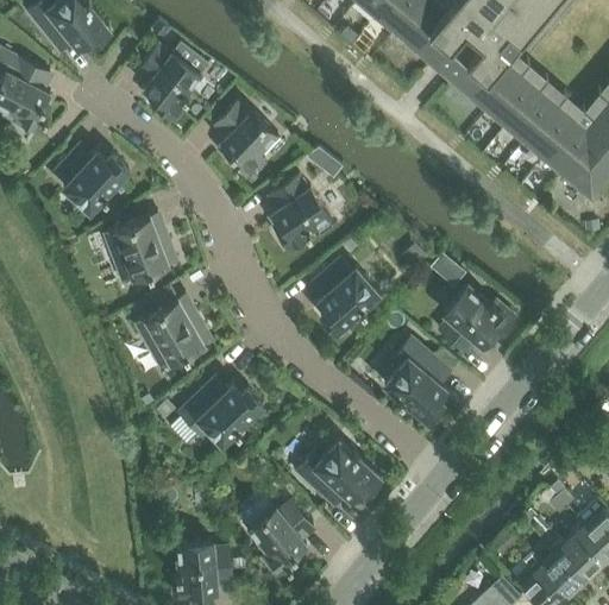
[(110,30),(89,5),(92,2),(89,0),(39,0),(27,11),(61,51),(73,42),(77,48),(87,39),(92,45),(110,30)]
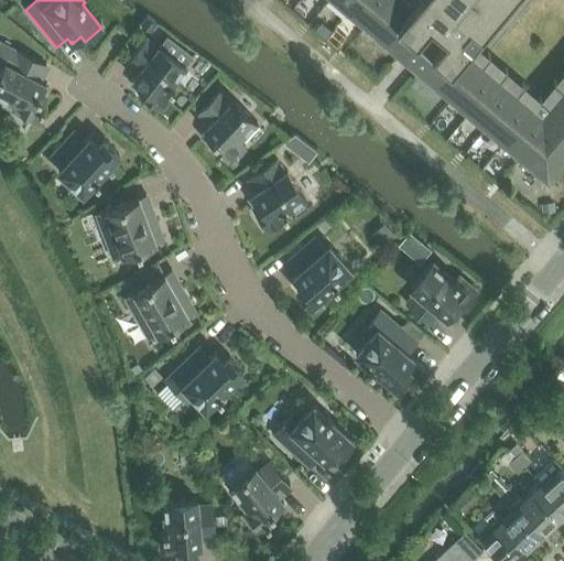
[(332,0),(401,58),(432,22),(404,0),(332,0)]
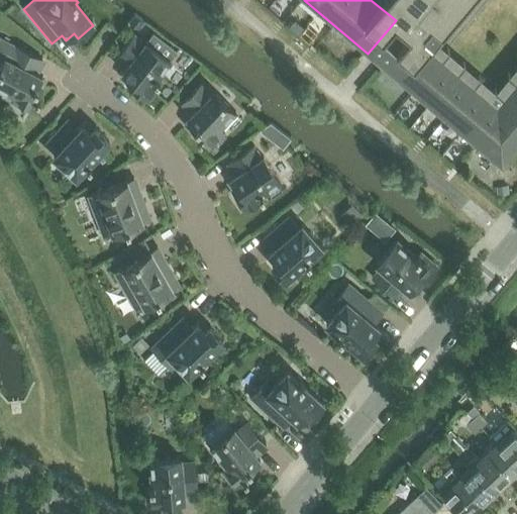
[(467,0),(385,0),(433,40),(467,0)]
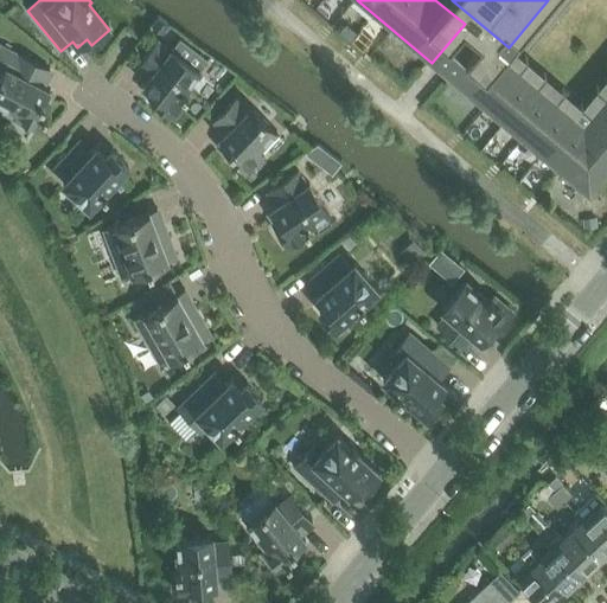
[(346,26),(340,33),(351,43),(357,36),(346,26)]
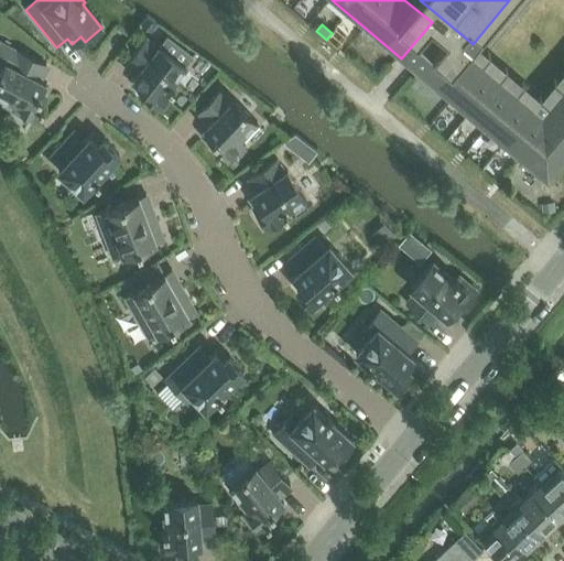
[(563,87),(541,115),(446,35),(416,71),(546,181),(563,160),(563,87)]
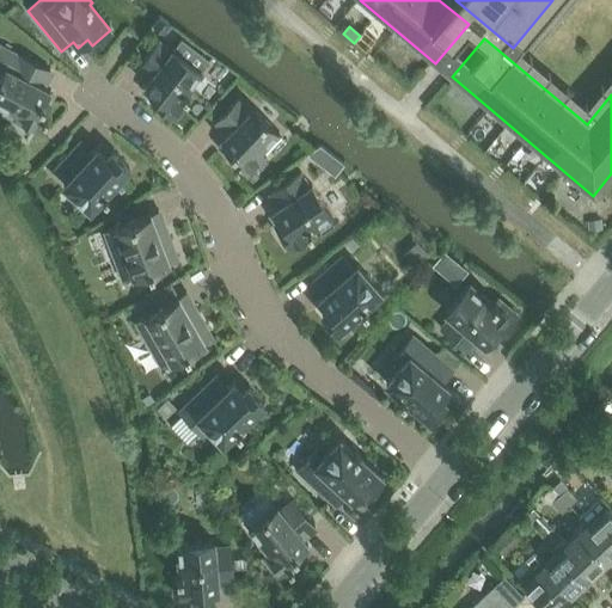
[(159,44),(138,71),(150,81),(145,88),(154,96),(150,102),(175,121),(190,99),(188,97),(189,96),(187,94),(202,74),(201,74),(209,63),(182,42),(173,53),(173,51),(171,54),(159,44)]
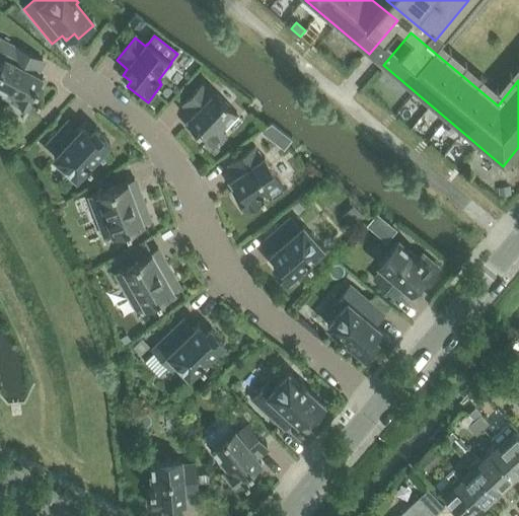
[(38,100),(43,90),(38,87),(43,78),(35,75),(43,62),(16,48),(15,49),(0,41),(0,90),(13,98),(10,103),(30,114),(34,106),(36,107),(40,101),(38,100)]
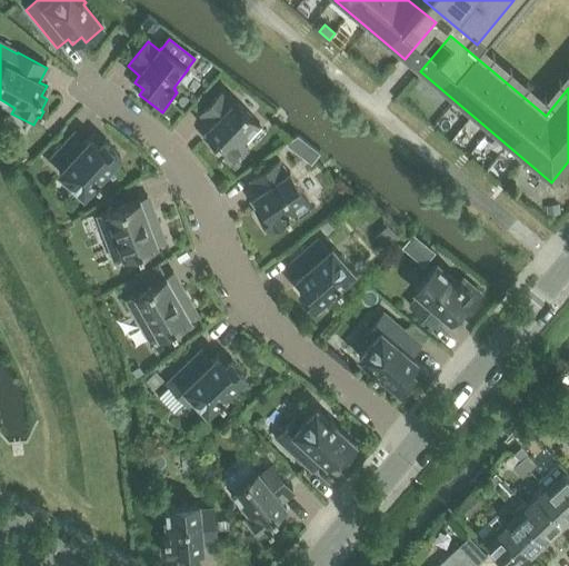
[(222,160),(223,159),(230,166),(247,147),(242,142),(259,125),(235,101),(233,103),(222,92),(200,116),(211,127),(206,132),(213,140),(209,146),(218,154),(216,156),(222,160)]
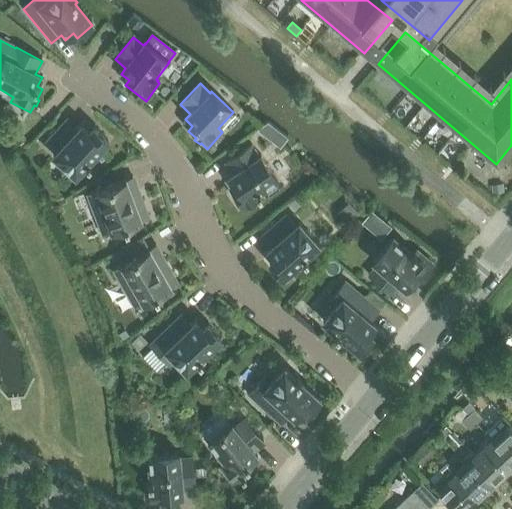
[(93,128),(89,133),(81,126),(77,130),(67,121),(46,144),(56,153),(53,156),(75,177),(84,167),(86,169),(91,164),(89,162),(108,142),(93,128)]
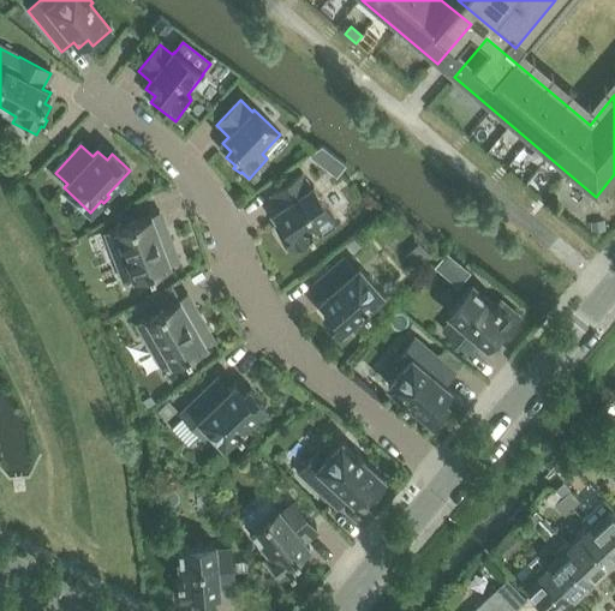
[(323,147),(310,157),(318,163),(329,150),(323,147)]
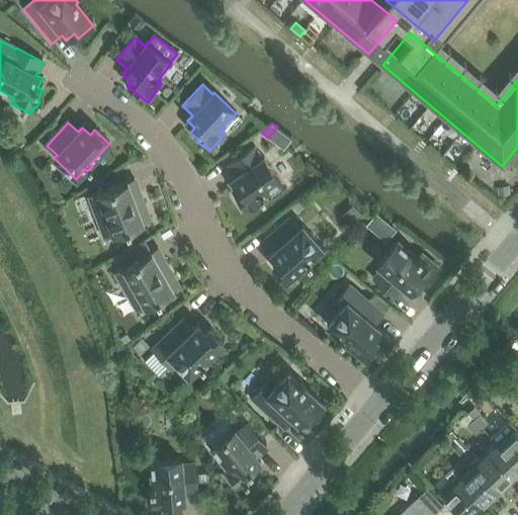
[(248,215),(266,201),(264,199),(265,198),(263,196),(281,183),(263,159),(261,160),(254,149),(230,165),(238,176),(232,181),(238,189),(233,192),(248,215)]
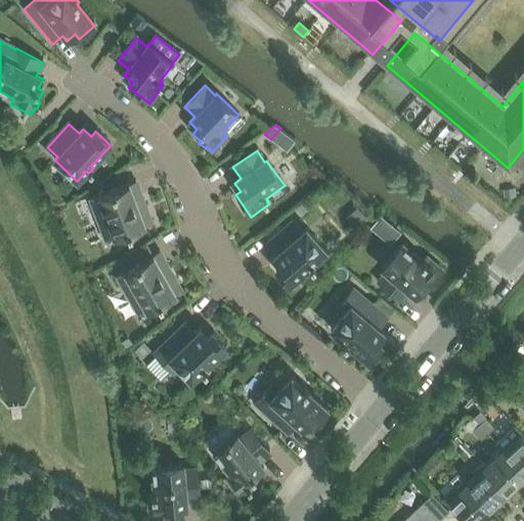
[(153,225),(142,198),(134,201),(129,185),(89,200),(105,244),(153,225)]
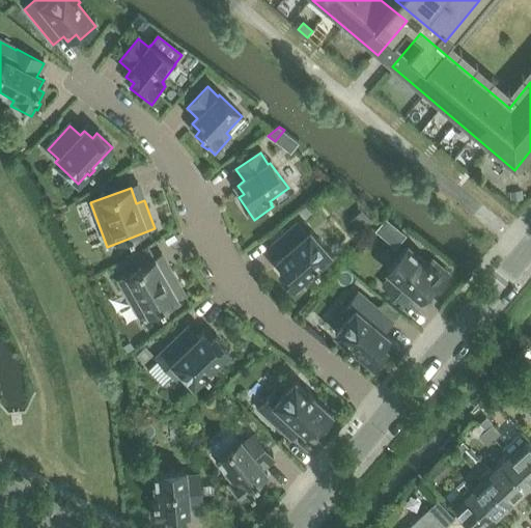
[(509,196),(510,204),(521,203),(520,194),(509,196)]
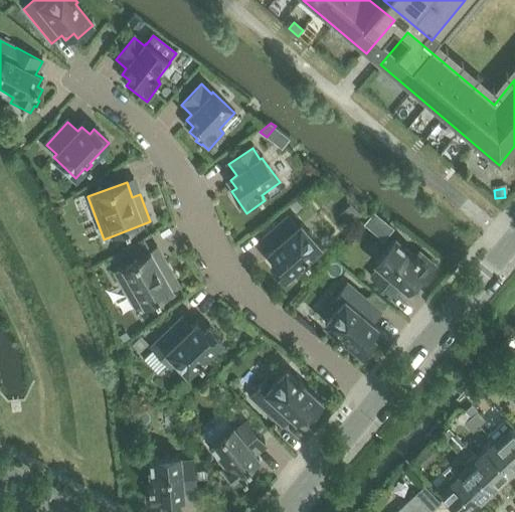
[(295,202),(289,207),(296,215),(302,209),(295,202)]
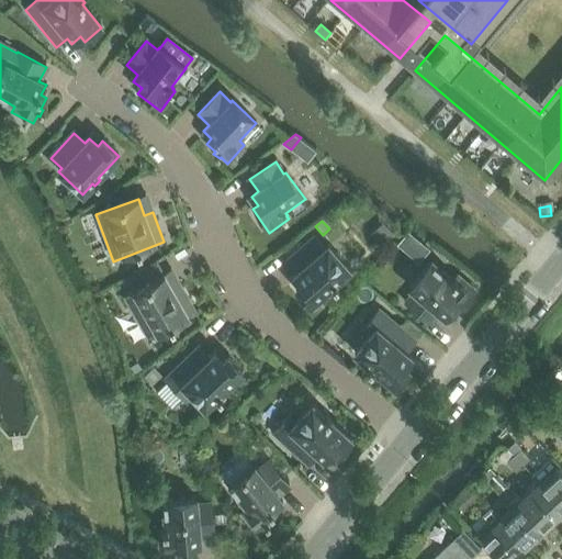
[(428,252),(426,249),(425,248),(408,234),(398,245),(418,263),(428,252)]
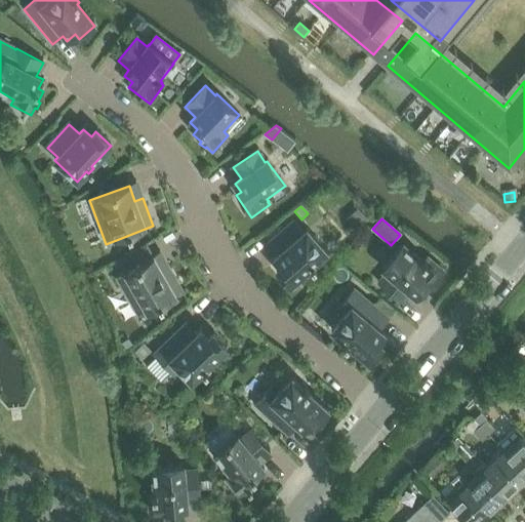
[(269,243),(278,254),(274,257),(280,266),(276,270),(289,285),(311,267),(312,269),(318,265),(316,263),(326,253),(306,230),(303,233),(293,223),(269,243)]
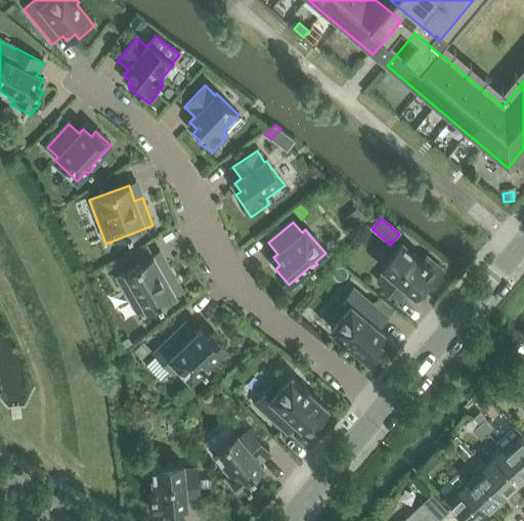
[(421,262),(401,246),(381,269),(386,273),(377,284),(400,303),(408,292),(415,297),(422,289),(426,293),(443,272),(426,258),(424,260),(423,260),(421,262)]
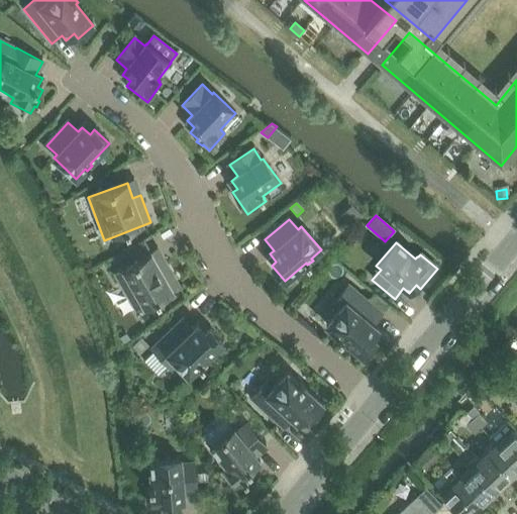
[(166,264),(159,268),(150,253),(114,274),(136,313),(180,289),(166,264)]
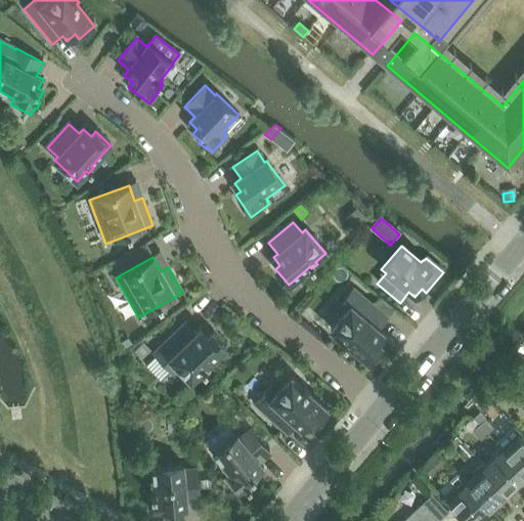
[(374,307),(353,290),(335,311),(342,316),(331,330),(341,339),(339,341),(345,345),(346,343),(367,361),(381,346),(377,342),(383,334),(379,330),(388,319),(374,307)]
